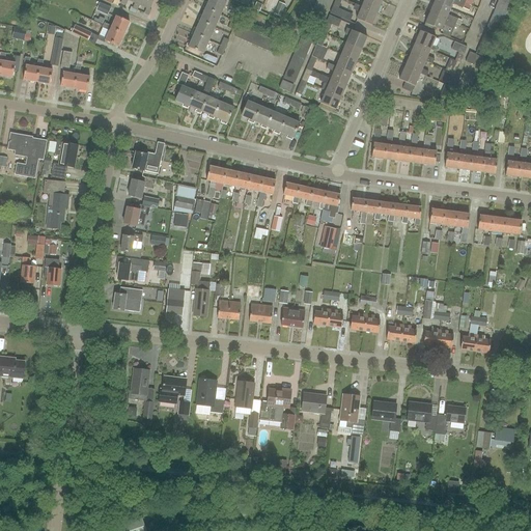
[(128,0),(135,3),(133,8),(138,10),(140,5),(138,4),(140,0),(128,0)]
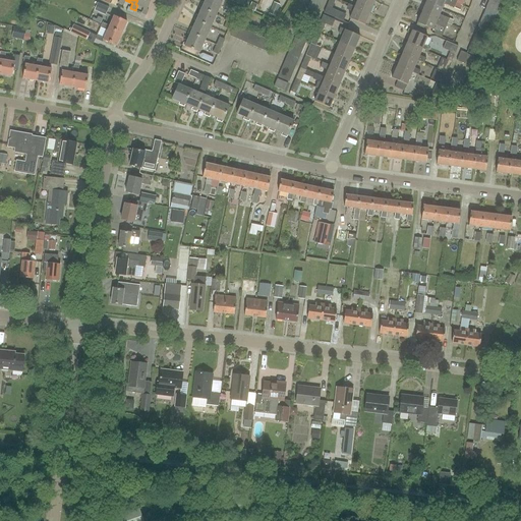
[(137,0),(135,4),(137,5),(143,8),(141,13),(147,15),(149,10),(148,9),(151,0),(137,0)]
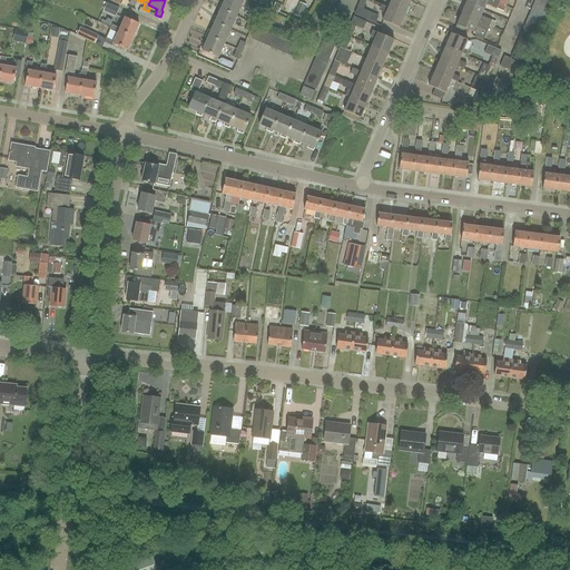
[(217,8),(220,9),(236,17),(243,2),(237,0),(224,0),(223,3),(220,2),(217,8)]
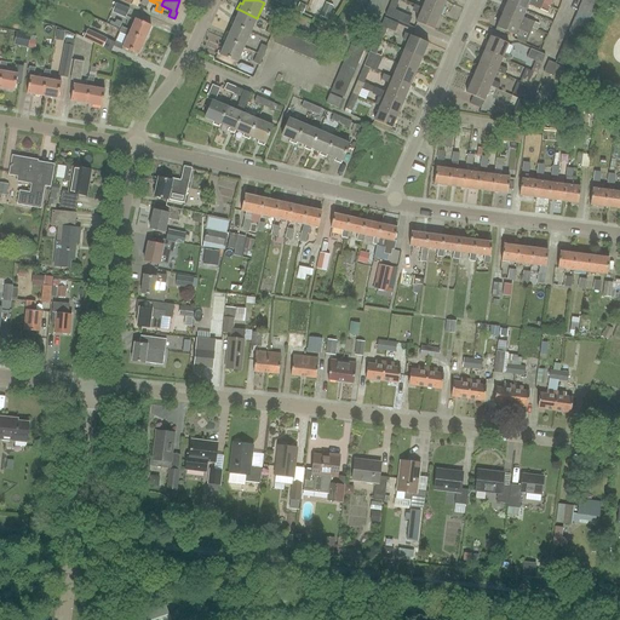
[(395,10),(399,0),(391,0),(385,16),(408,26),(412,17),(395,10)]
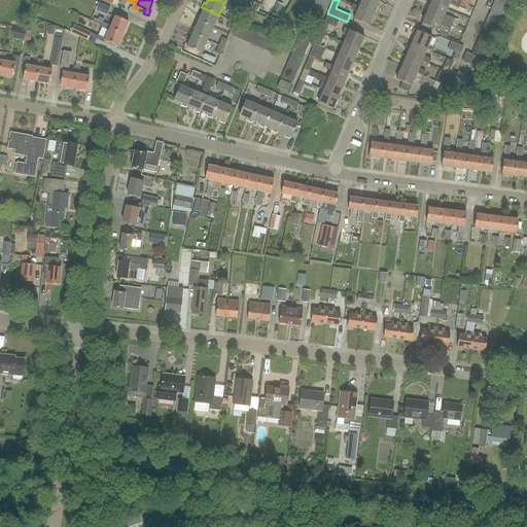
[(375,13),(379,1),(376,0),(361,0),(359,6),(375,13)]
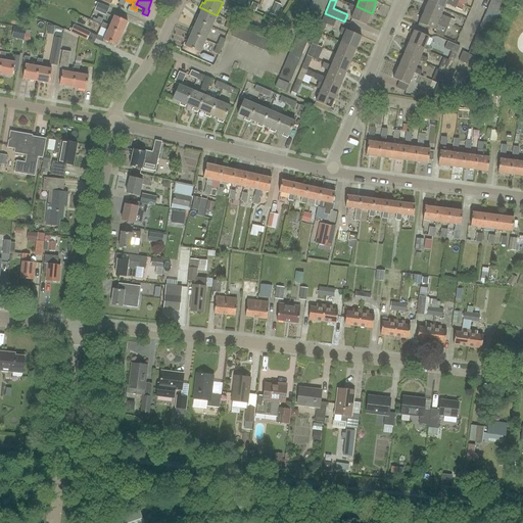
[(462,4),(458,2),(452,0),(429,0),(428,2),(444,9),(446,4),(460,10),(462,4)]
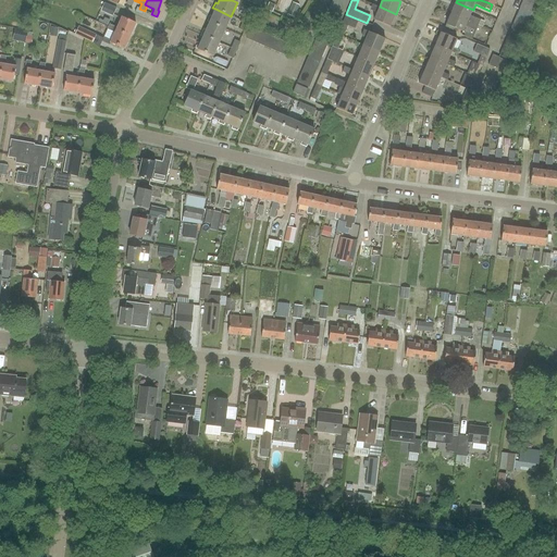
[(532,11),(534,5),(523,0),(521,5),(532,11)]
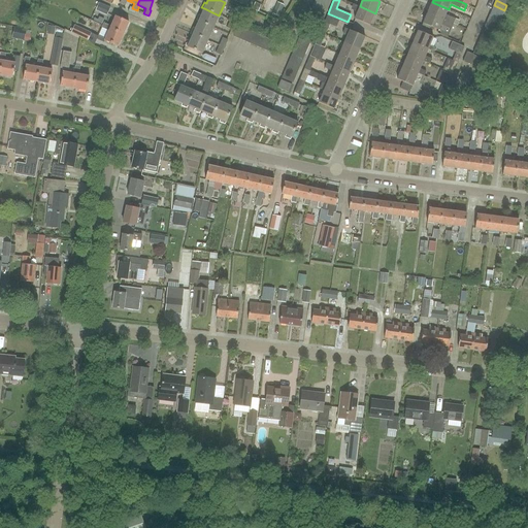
[(322,12),(325,6),(315,2),(311,8),(322,12)]
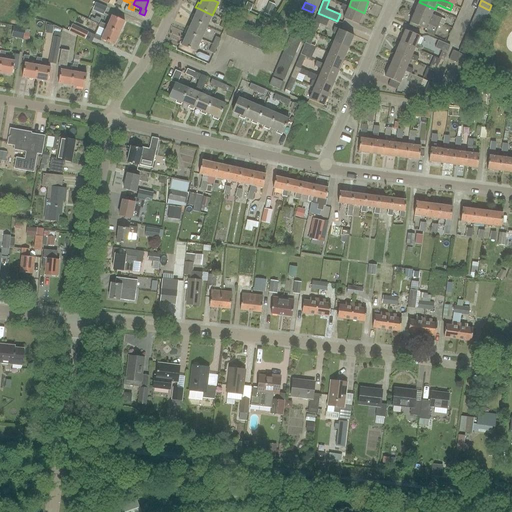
[(432,14),(435,9),(419,2),(415,12),(440,22),(444,24),(446,20),(432,14)]
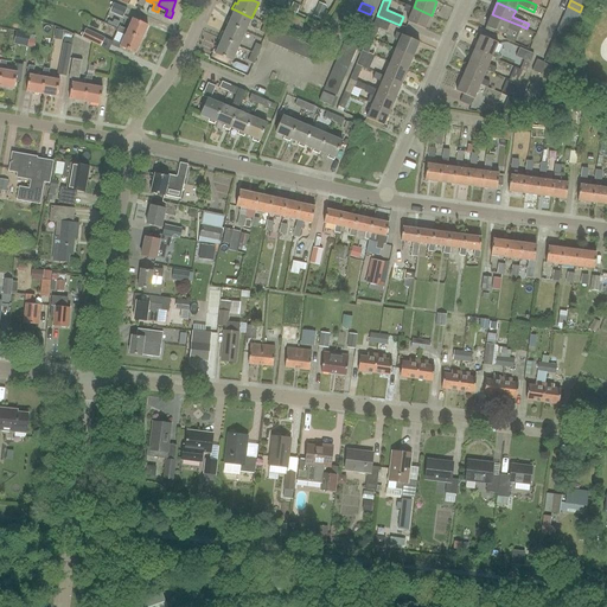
[(326,6),(319,4),(313,17),(320,19),(326,6)]
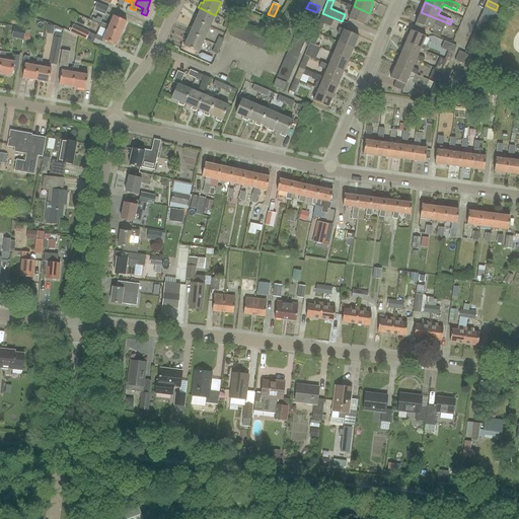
[(109,9),(97,4),(95,10),(106,15),(109,9)]
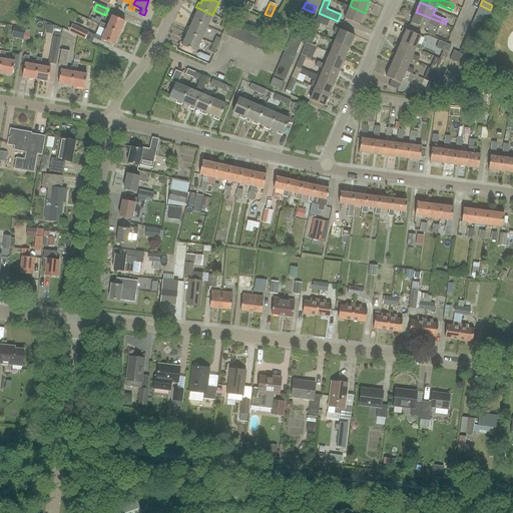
[(365,13),(350,6),(343,4),(341,9),(347,12),(344,19),(359,25),(365,13)]
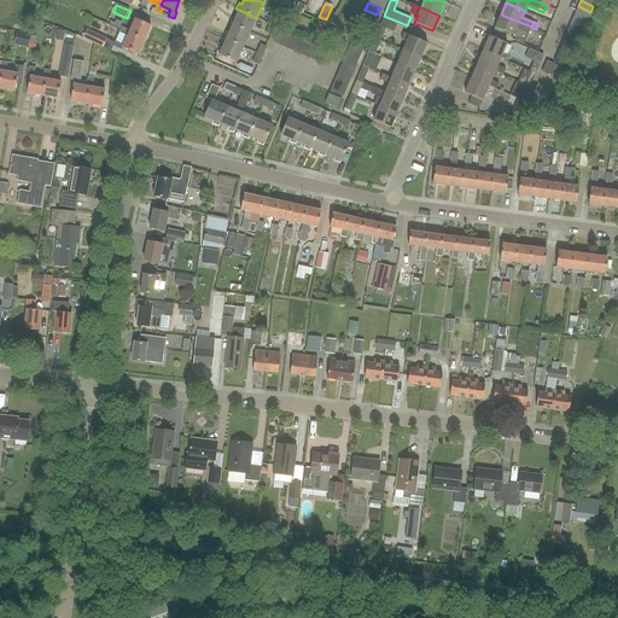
[(588,18),(590,12),(578,6),(575,13),(588,18)]
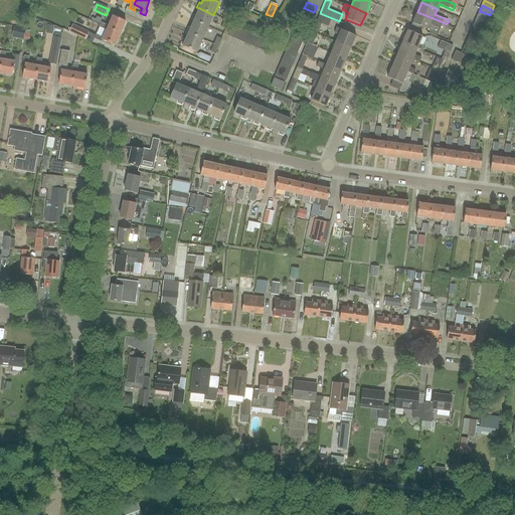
[(194,14),(191,20),(193,21),(208,27),(213,15),(199,8),(196,15),(194,14)]
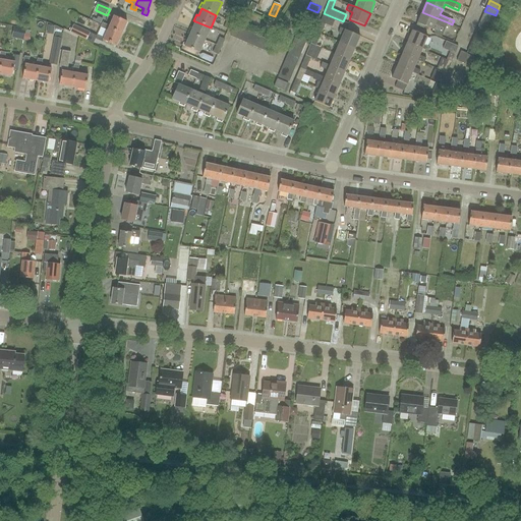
[(494,20),(496,15),(484,11),(482,16),(494,20)]
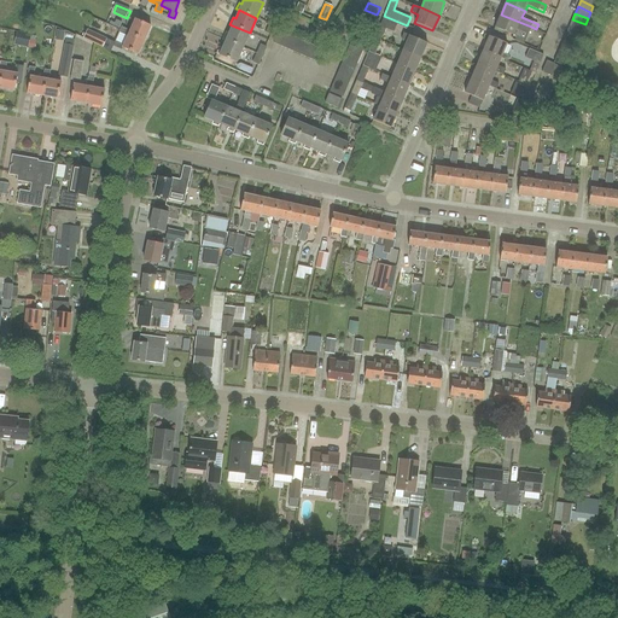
[(280,18),(274,15),(269,24),(275,27),(280,18)]
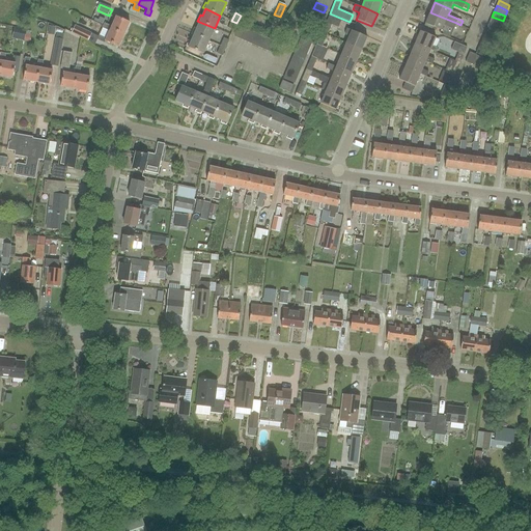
[(454,29),(456,23),(430,12),(424,26),(432,29),(434,27),(442,30),(445,25),(454,29)]
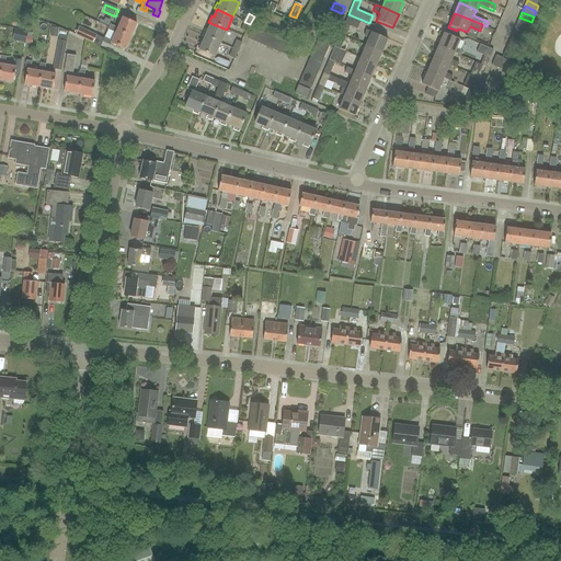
[(340,35),(345,37),(350,26),(356,29),(359,22),(348,16),(340,35)]
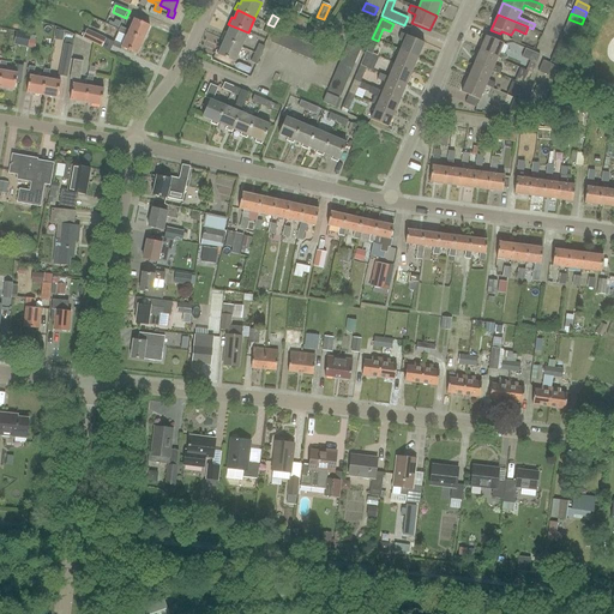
[(121,26),(119,32),(127,36),(128,34),(144,41),(150,26),(134,19),(130,31),(121,26)]
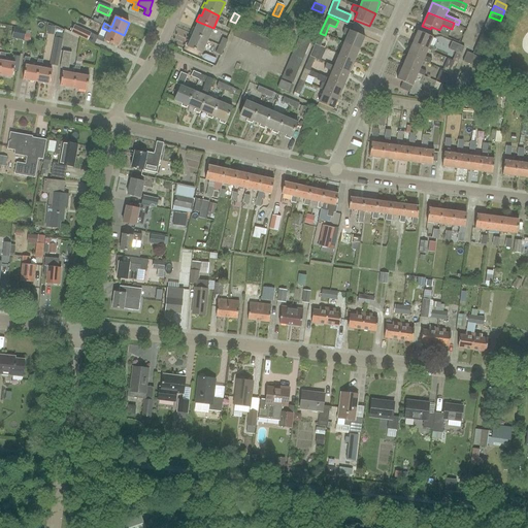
[(498,26),(500,21),(489,17),(487,22),(498,26)]
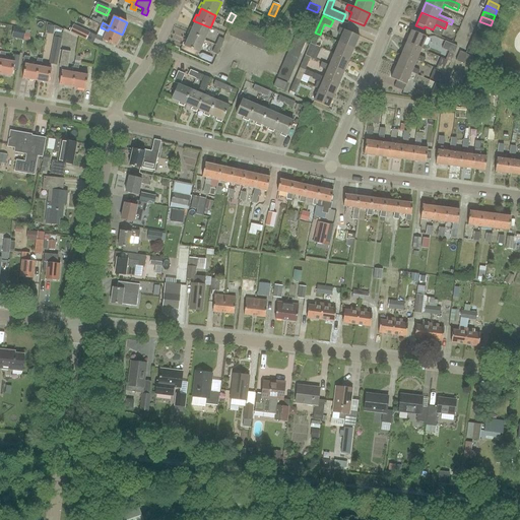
[(232,22),(226,20),(223,27),(229,29),(232,22)]
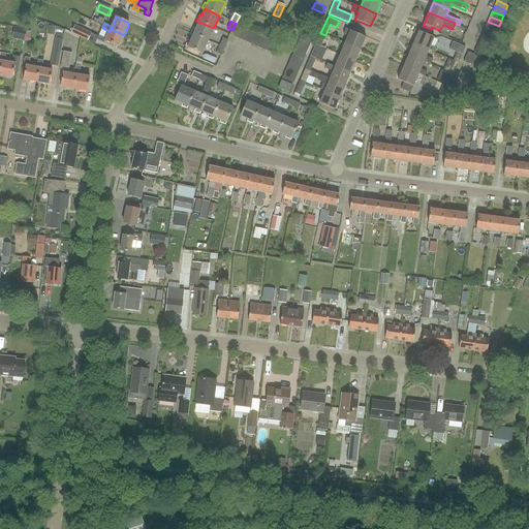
[(193,27),(191,33),(193,34),(209,40),(214,28),(198,22),(195,28),(193,27)]
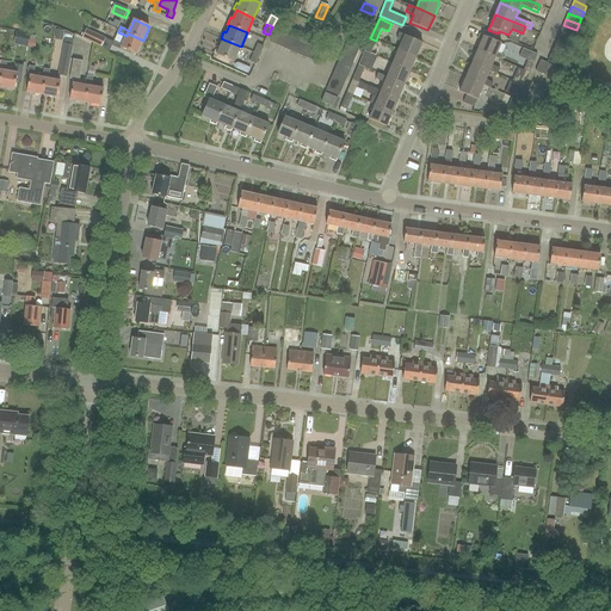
[(573,37),(576,30),(563,25),(561,31),(573,37)]
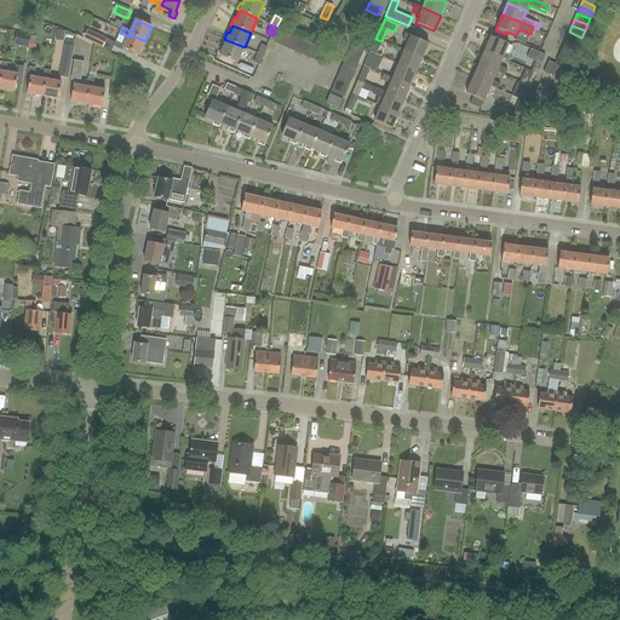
[(107,39),(87,30),(84,39),(103,49),(107,39)]
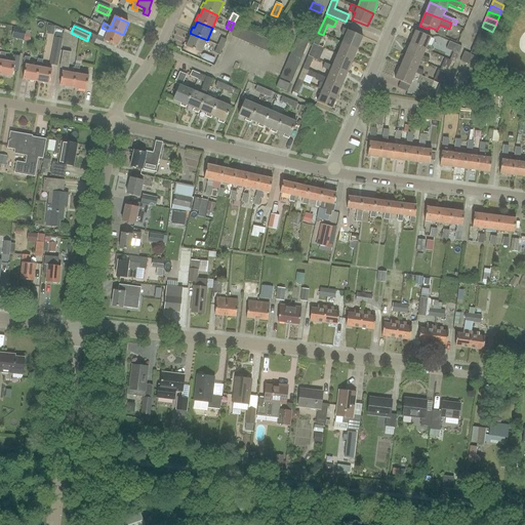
[(238,39),(243,28),(237,26),(233,37),(238,39)]
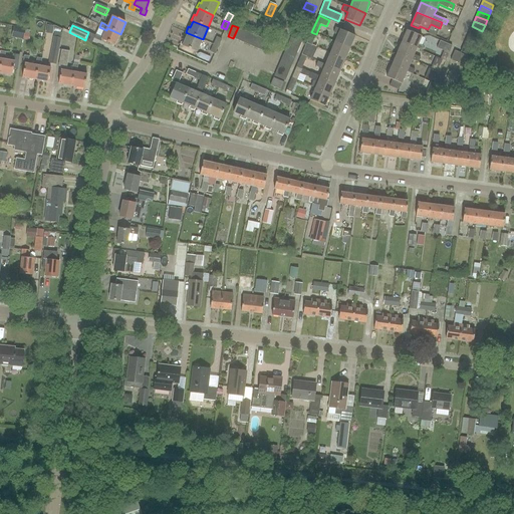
[(12,35),(23,37),(25,28),(14,26),(12,35)]
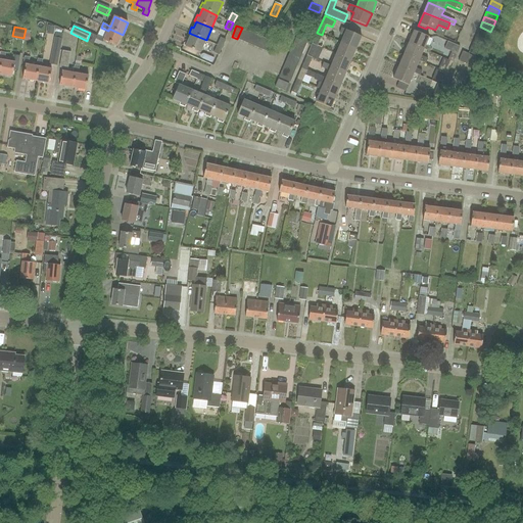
[(488,37),(490,32),(480,27),(478,32),(488,37)]
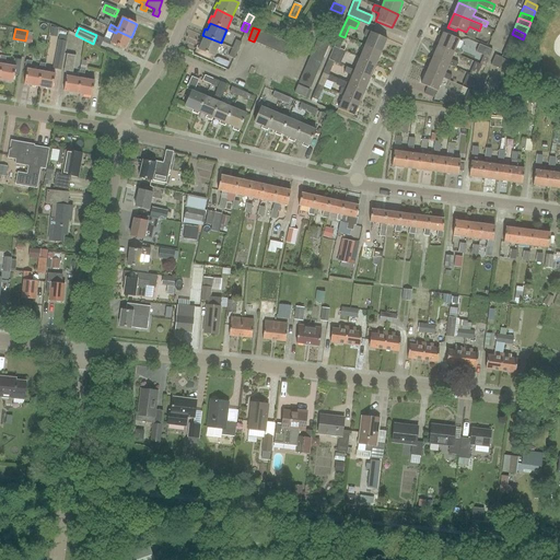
[(259,30),(254,42),(260,44),(266,33),(259,30)]
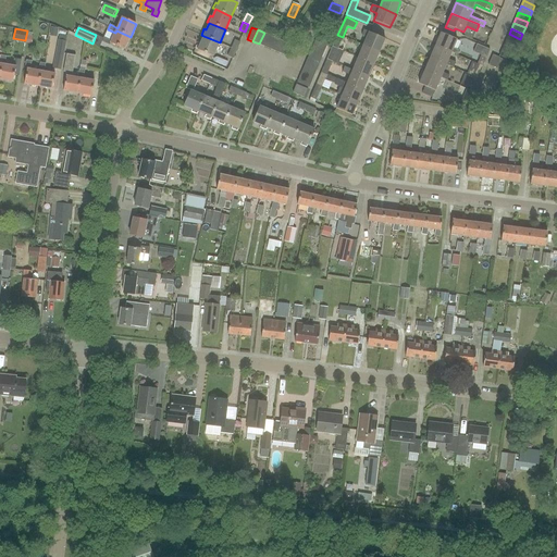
[(103,37),(101,41),(110,46),(111,44),(124,50),(131,37),(116,31),(115,33),(112,41),(103,37)]
